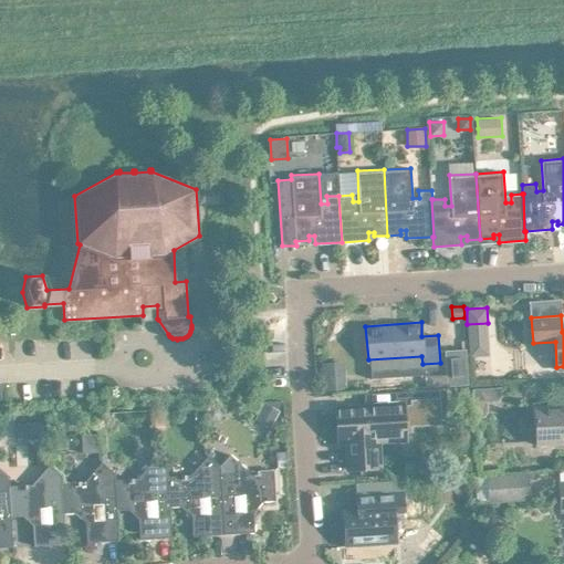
[(466,348),(445,350),(447,385),(468,384),(466,348)]
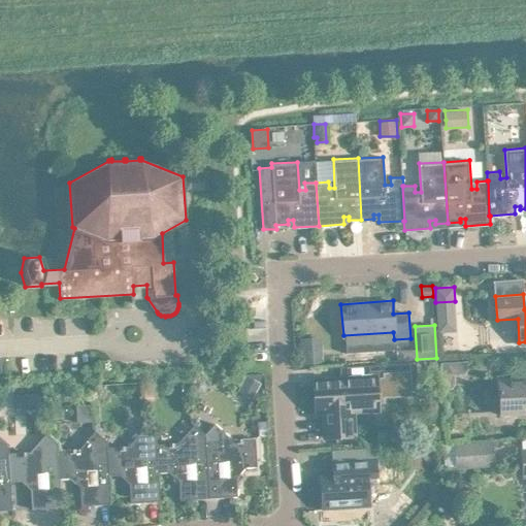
[(300,337),(302,367),(324,365),(322,336),(300,337)]
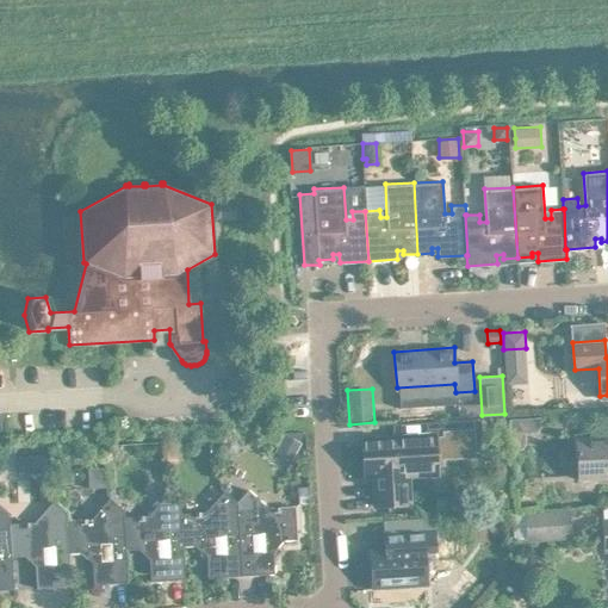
[(394,436),(363,439),(365,476),(366,476),(367,482),(374,481),(376,504),(409,502),(407,473),(438,472),(436,459),(436,456),(445,456),(445,459),(456,458),(456,454),(471,454),(471,458),(476,457),(473,417),(442,420),(401,422),(392,422),(394,436)]
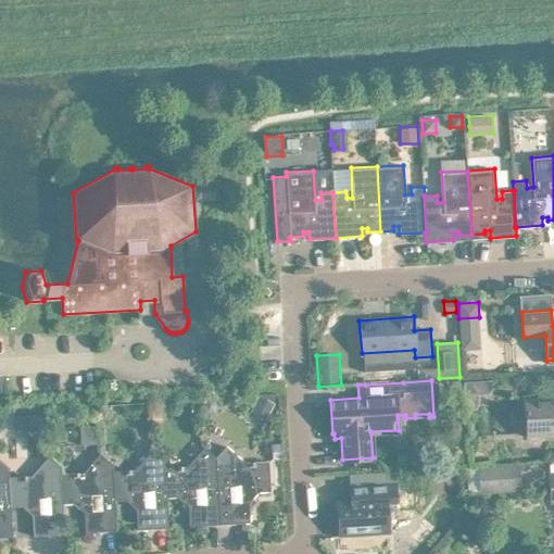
[(478,405),(477,395),(476,381),(463,382),(465,412),(473,412),(478,405)]
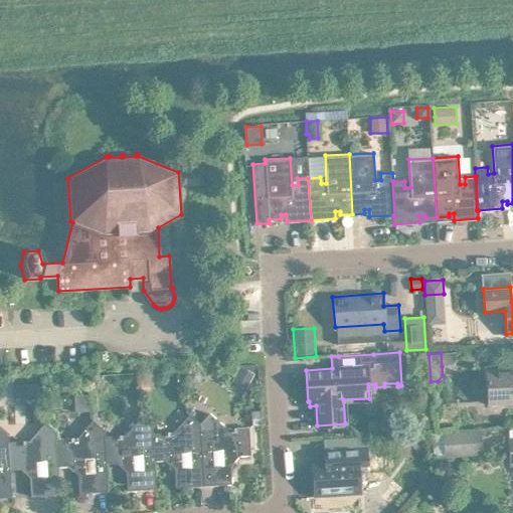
[(240,366),(231,381),(245,388),(253,373),(240,366)]
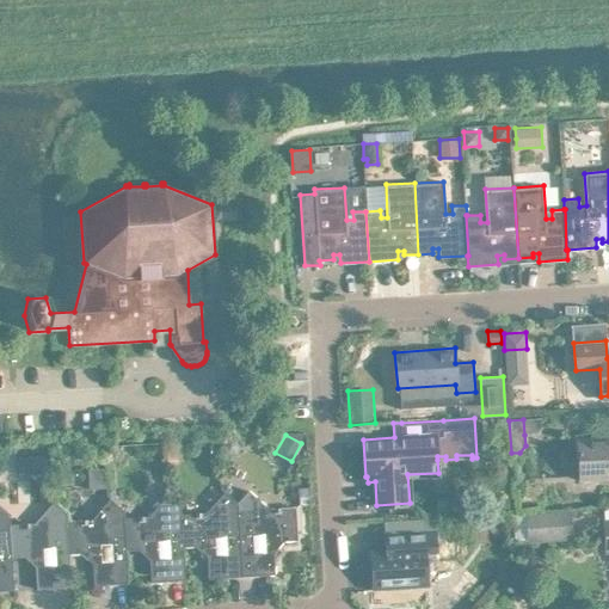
[(608,477),(608,436),(577,438),(578,451),(576,451),(576,457),(578,456),(580,479),(608,477)]
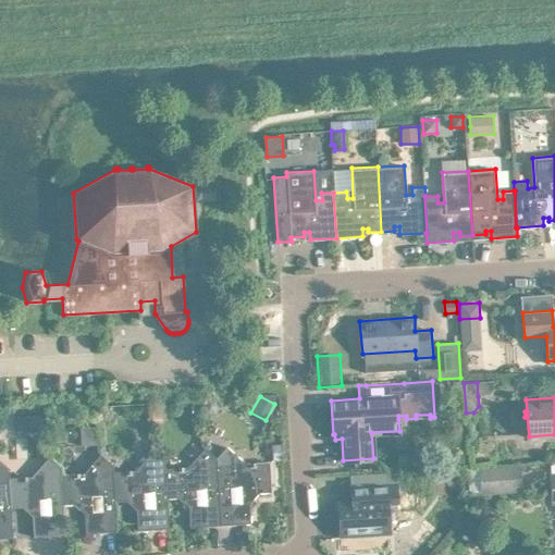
[(28,415),(17,415),(19,432),(29,432),(28,415)]
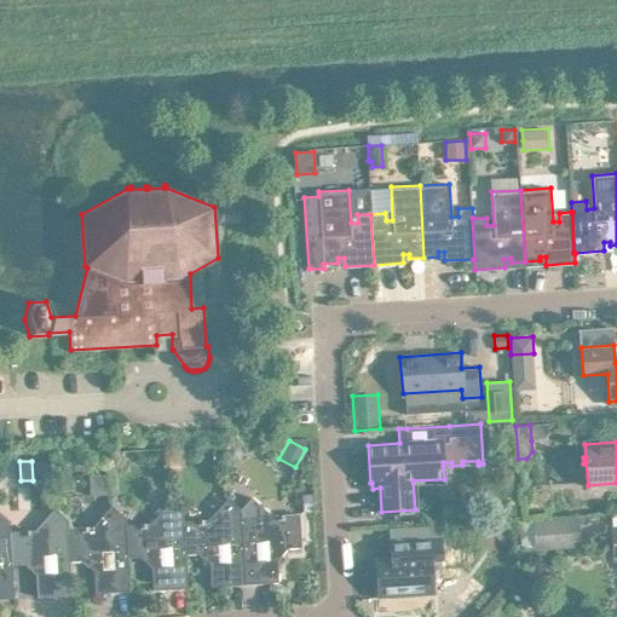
[(252,496),(240,508),(244,583),(278,582),(277,559),(287,547),(301,547),(299,513),(272,514),(252,496)]
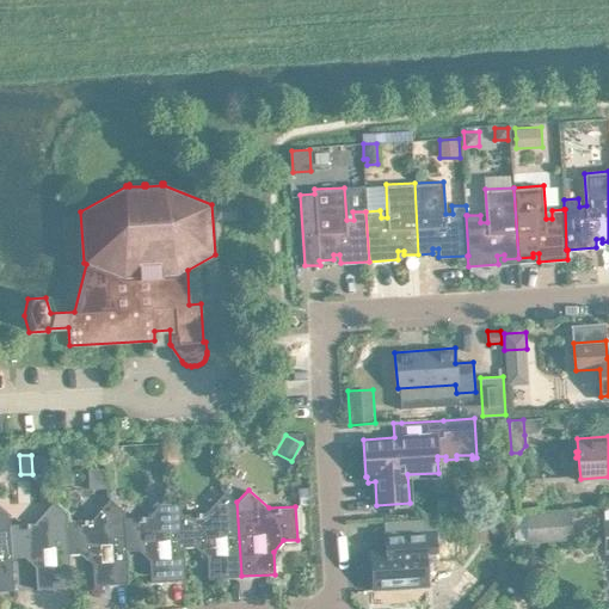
[(205,512),(182,514),(180,514),(182,547),(183,546),(195,546),(207,555),(208,578),(241,576),(237,502),(225,491),(205,512)]
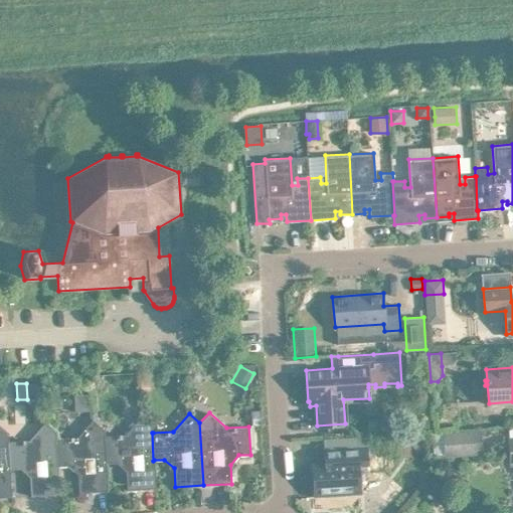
[(125,434),(104,436),(106,463),(117,463),(126,471),(127,490),(156,488),(154,460),(153,461),(152,433),(153,433),(152,426),(141,416),(125,434)]
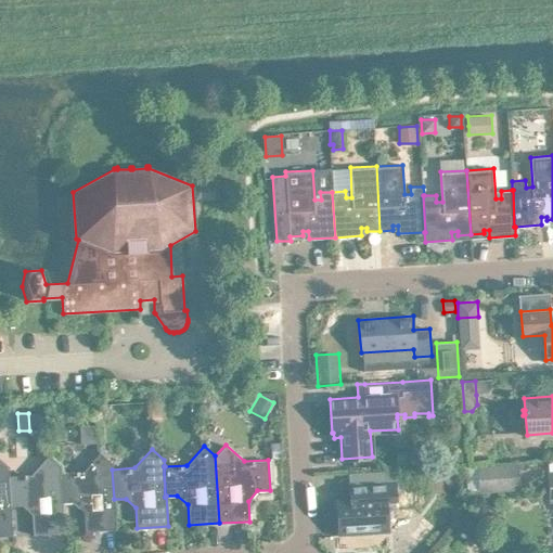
[(82,471),(61,473),(60,473),(62,502),(73,502),(84,511),(85,531),(116,529),(114,499),(112,470),(112,463),(100,452),(82,471)]
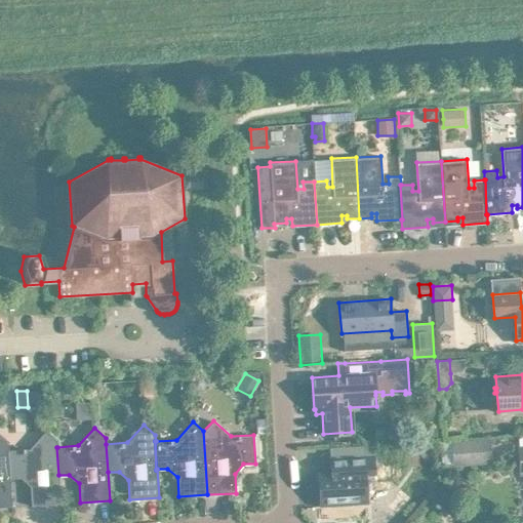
[(30,448),(8,449),(7,449),(9,478),(21,477),(30,486),(31,506),(61,504),(58,475),(56,447),(57,447),(56,441),(45,430),(30,448)]
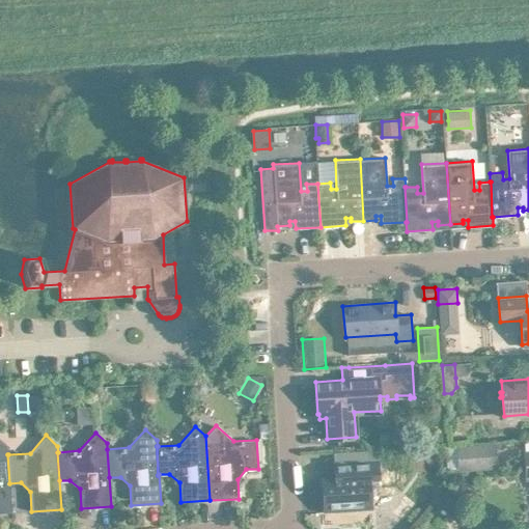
[(0,512),(11,512),(9,483),(7,454),(8,454),(7,448),(0,442),(0,512)]
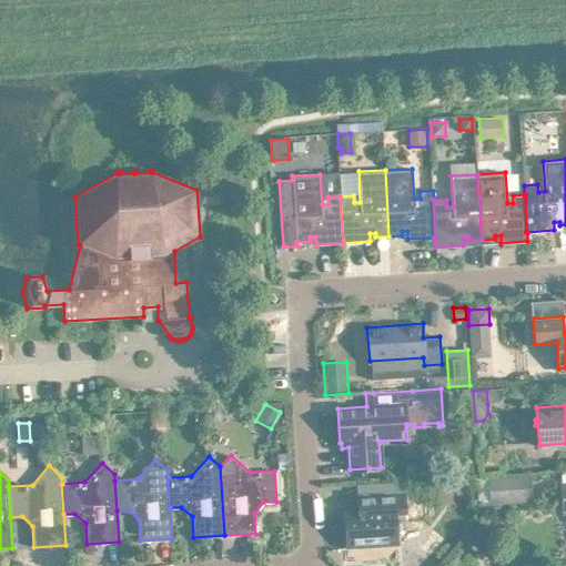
[(489,502),(532,498),(529,475),(488,477),(489,502)]
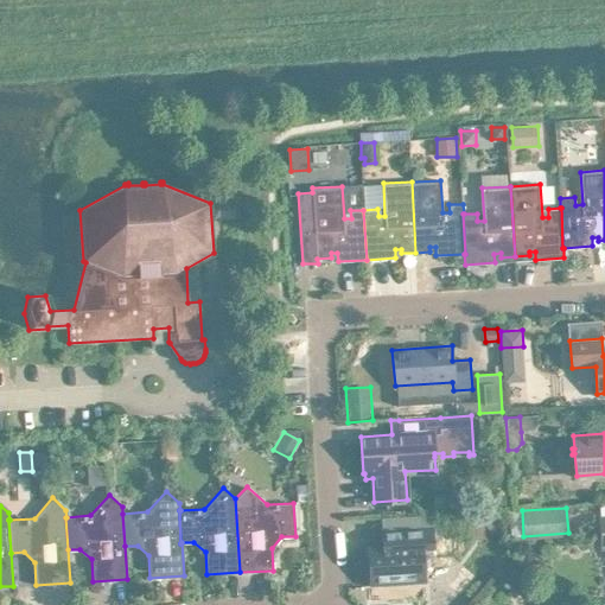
[(383,545),(368,546),(370,584),(424,581),(422,558),(433,556),(430,514),(382,517),(383,545)]
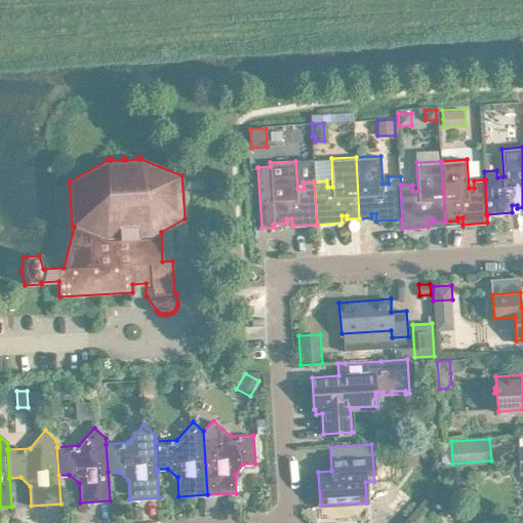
[(441,487),(431,496),(437,503),(446,492),(441,487)]
